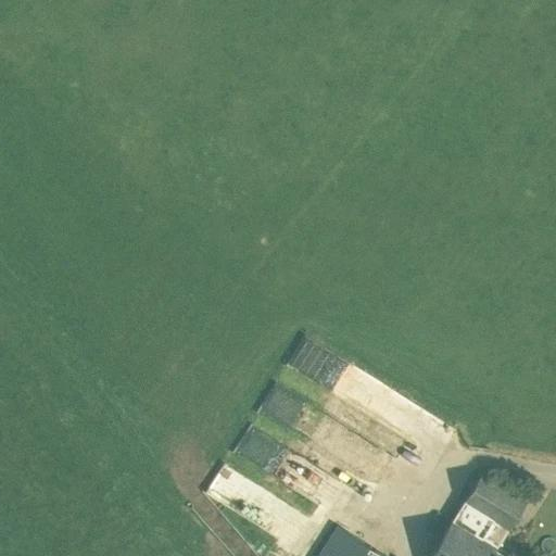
[(292,364),(356,396),(371,368),(307,336),(292,364)]
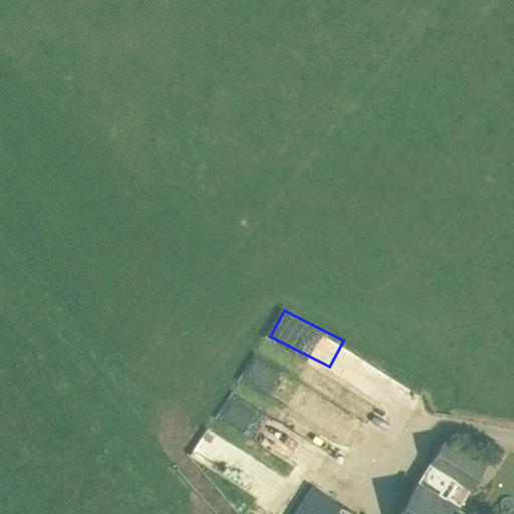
[(249,383),(284,402),(289,391),(299,396),(306,383),(261,360),(249,383)]
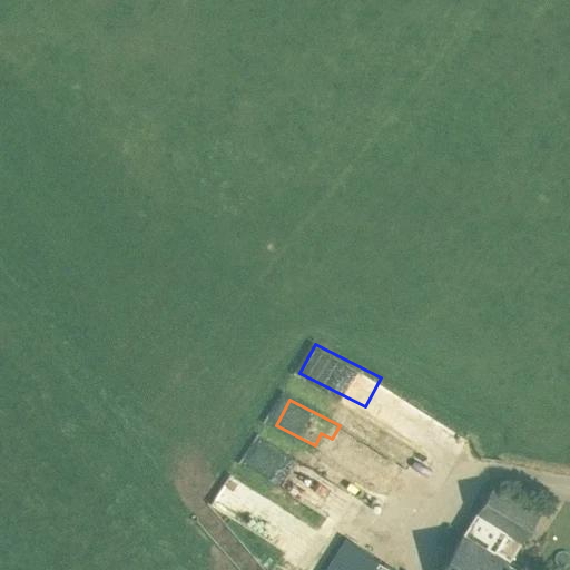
[(439,463),(430,479),(442,485),(451,470),(439,463)]
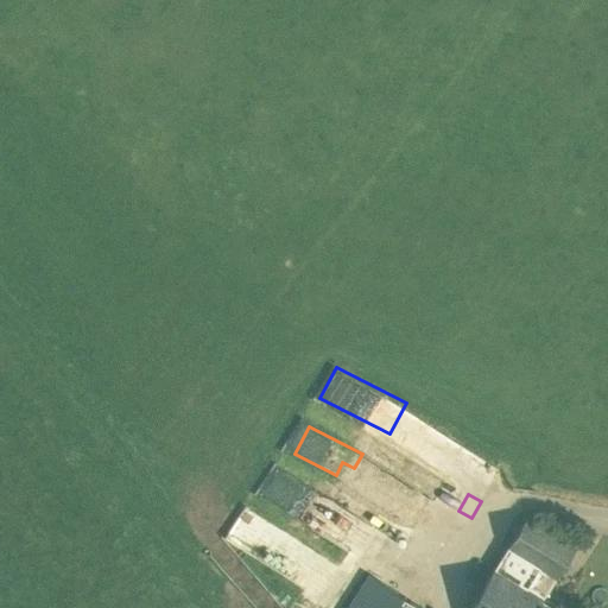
[(552,607),(540,600),(574,548),(527,518),(469,607),(552,607)]
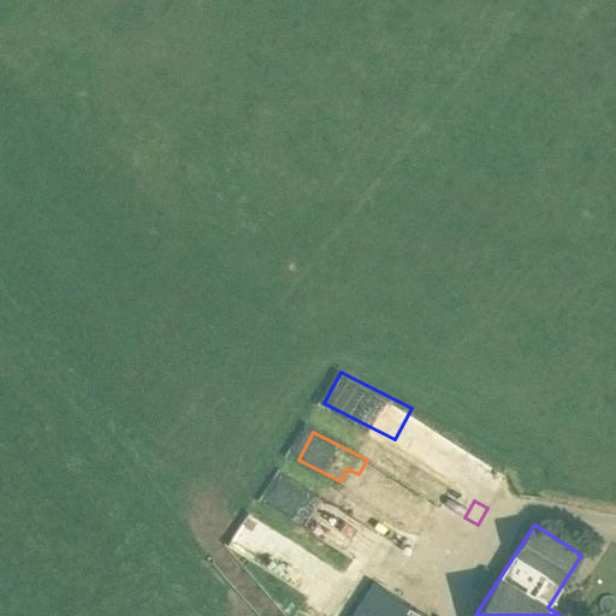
[(426,615),(373,581),(350,615),(426,615)]
